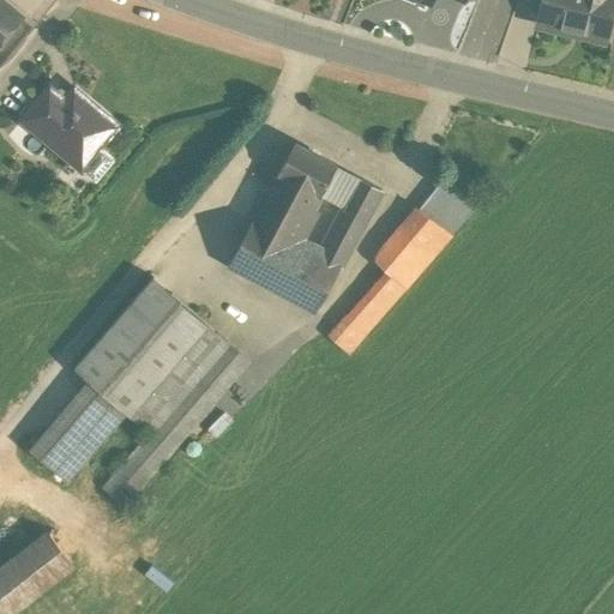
[(0,0),(0,44),(23,19),(0,0)]
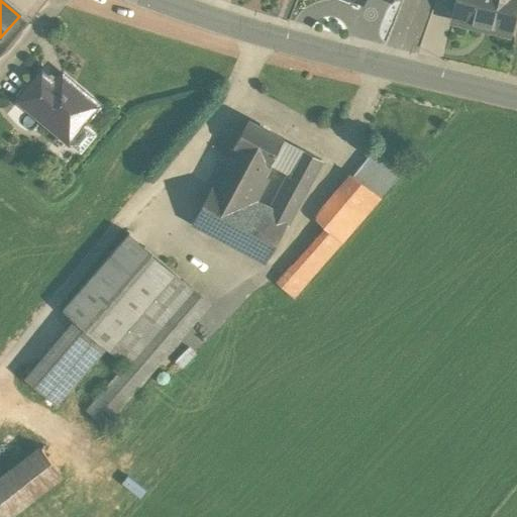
[(457,0),(453,19),(474,24),(476,18),(510,27),(516,0),(457,0)]
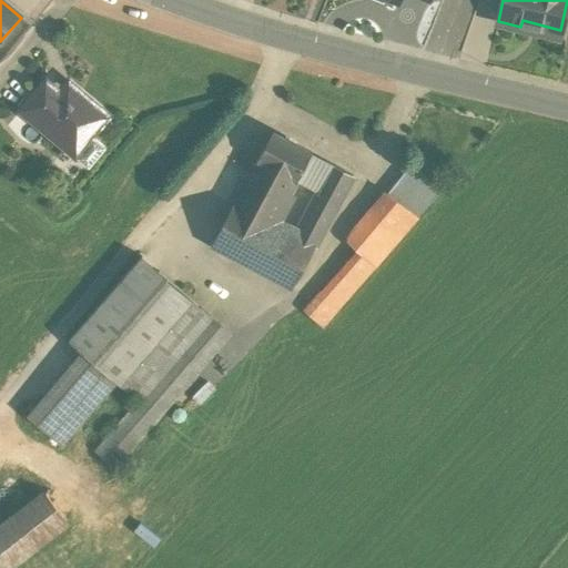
[(69,82),(60,92),(46,81),(20,112),(74,158),(91,138),(110,117),(69,82)]
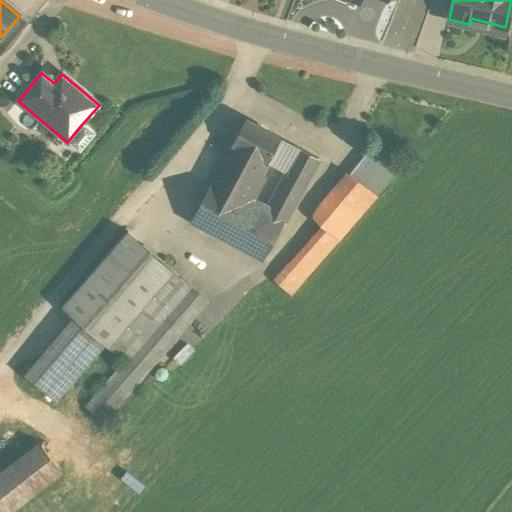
[(280,139),(245,120),(232,145),(267,164),(280,139)]
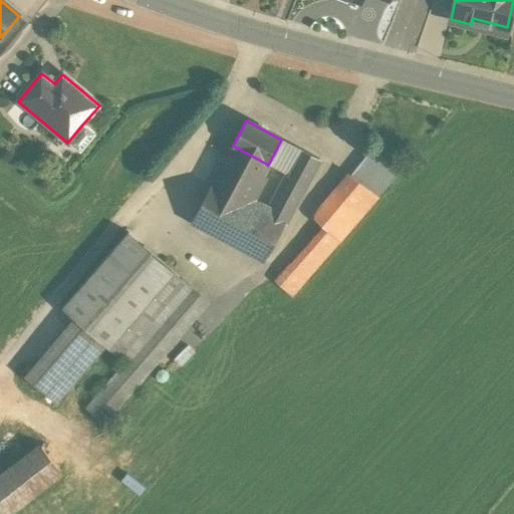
[(82,124),(67,143),(79,154),(95,136),(82,124)]
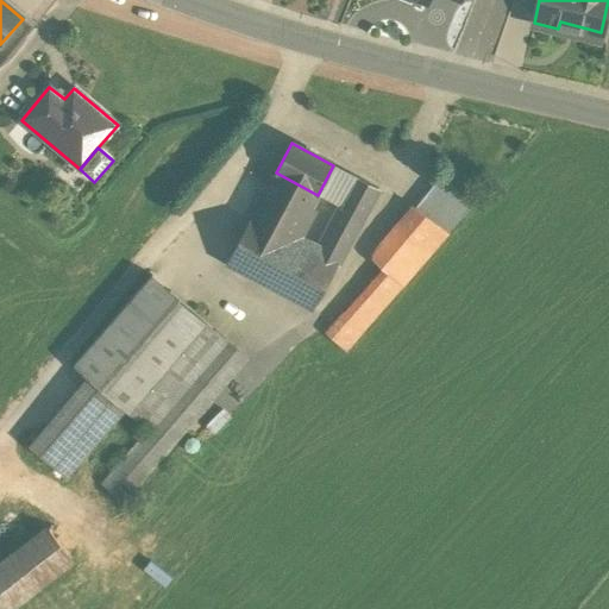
[(276,173),(250,220),(292,243),(318,195),(276,173)]
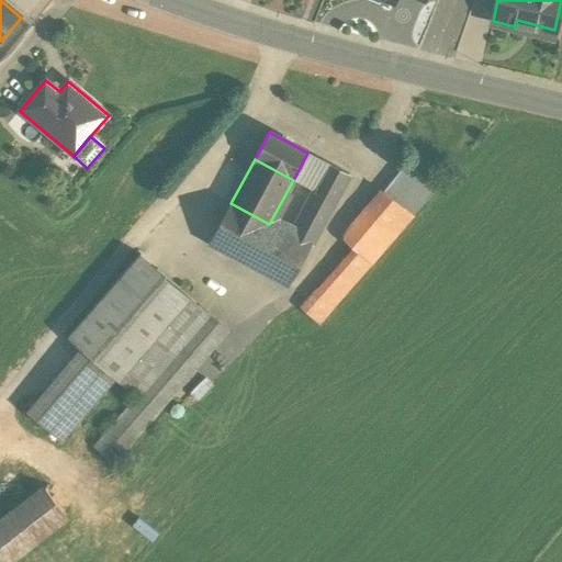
[(329,165),(316,190),(336,201),(349,176),(329,165)]
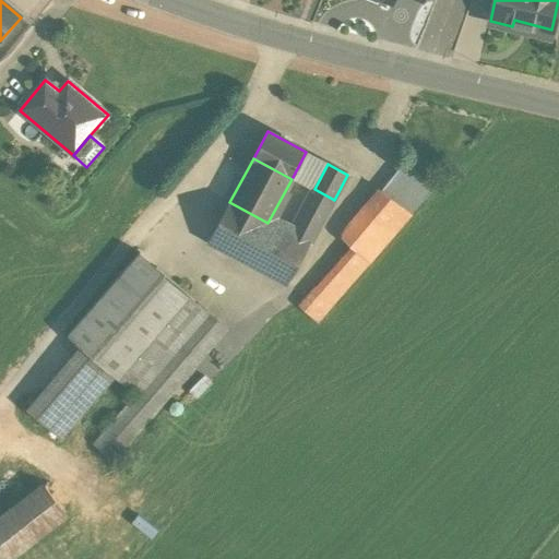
[(435,189),(403,164),(391,179),(421,203),(435,189)]
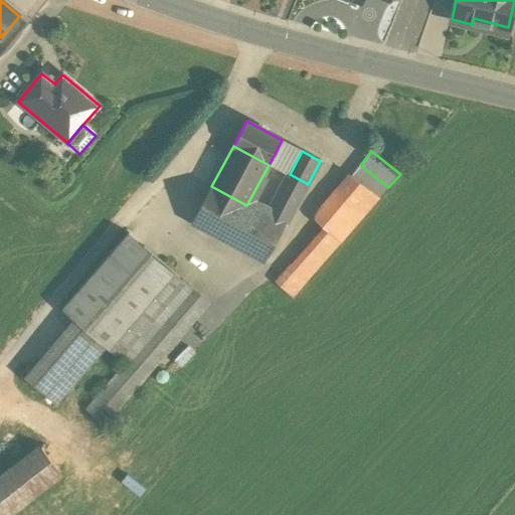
[(388,187),(360,165),(351,176),(359,182),(379,198),(388,187)]
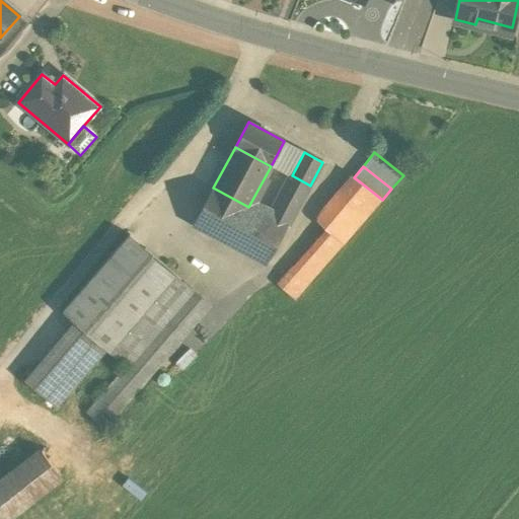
[(292,175),(277,204),(295,213),(310,186),(292,175)]
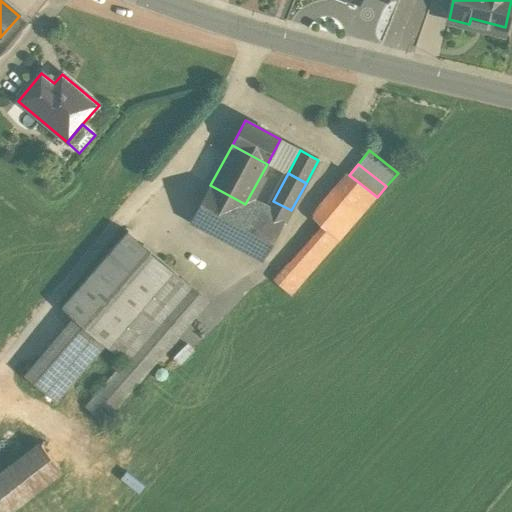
[(357,181),(319,225),(325,230),(338,241),(377,197),(357,181)]
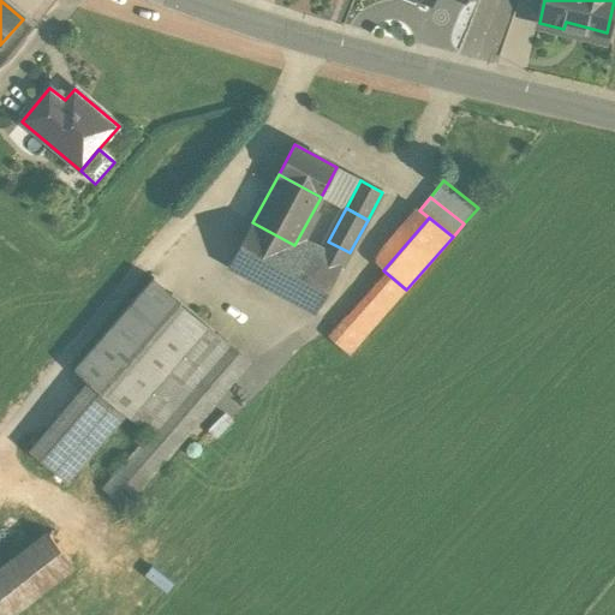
[(294,245),(252,222),(230,264),(317,312),(340,270),(318,258),(294,245)]
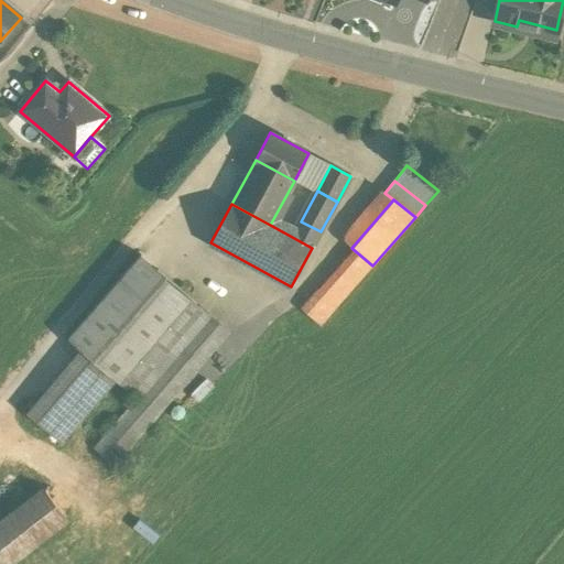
[(321,231),(301,221),(292,237),(312,248),(321,231)]
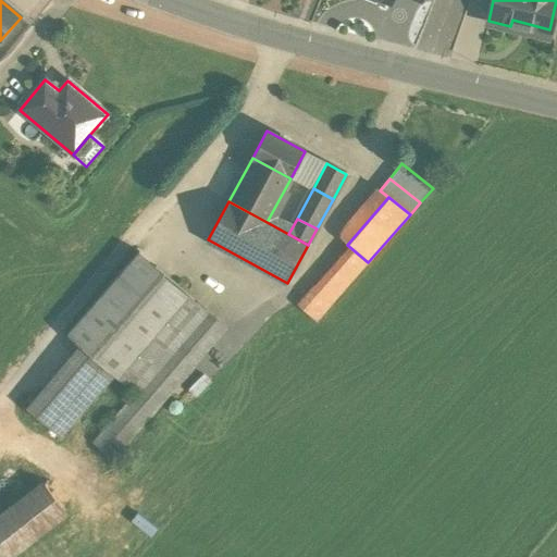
[(354,250),(318,292),(331,304),(368,262),(354,250)]
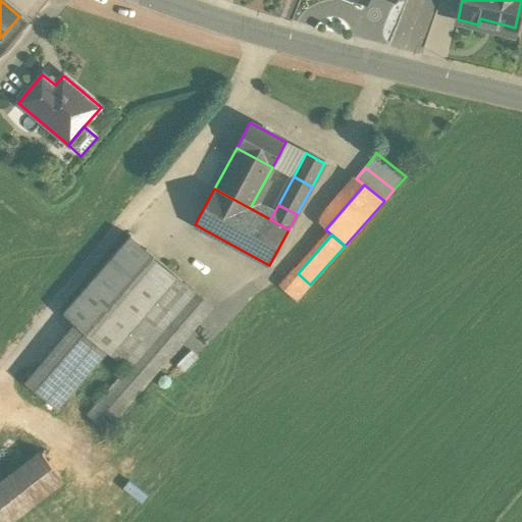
[(129,238),(63,314),(74,324),(107,353),(109,354),(176,277),(129,238)]
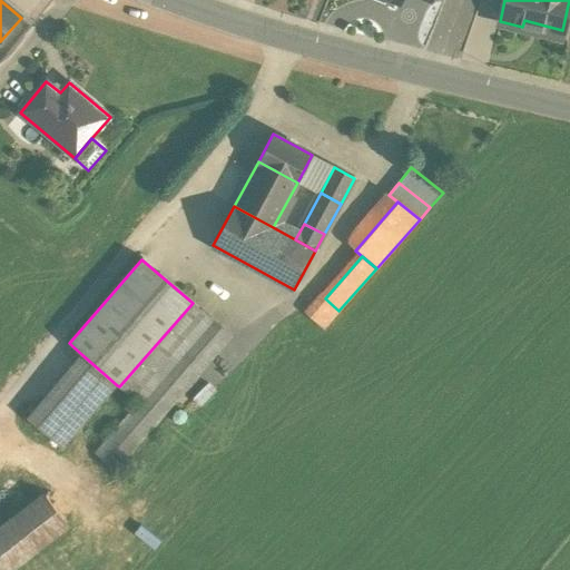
[(325,298),(321,294),(305,313),(323,330),(338,311),(325,298)]
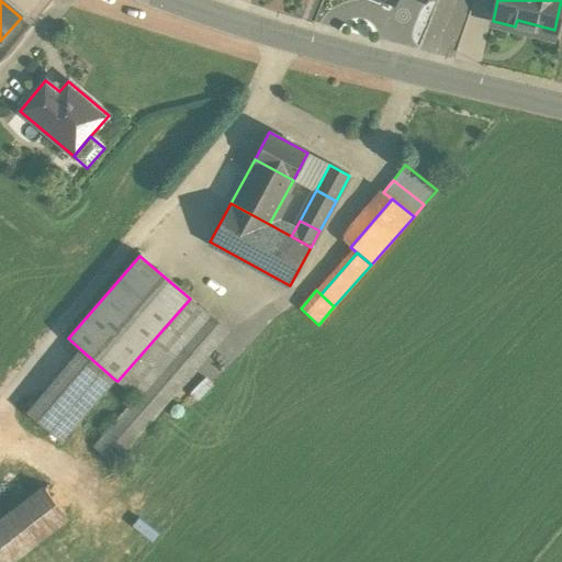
[(190,299),(117,381),(136,397),(208,314),(190,299)]
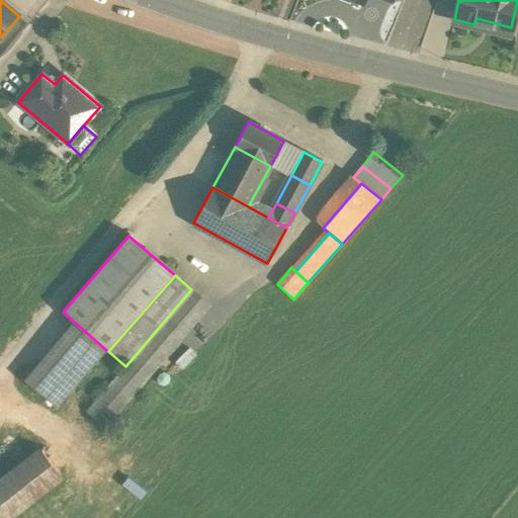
[(125,366),(86,412),(104,428),(210,306),(191,289),(125,366)]
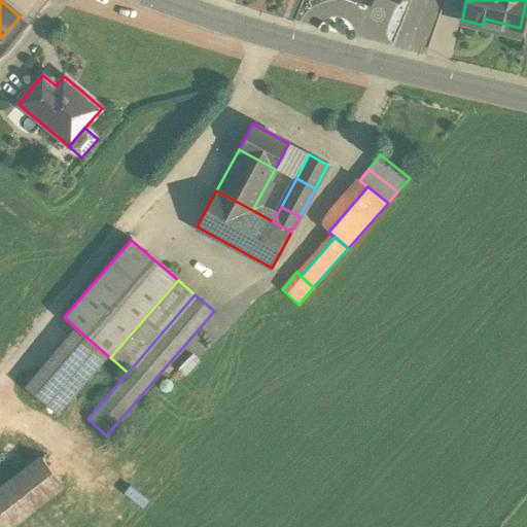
[(108,356),(75,327),(26,386),(59,414),(108,356)]
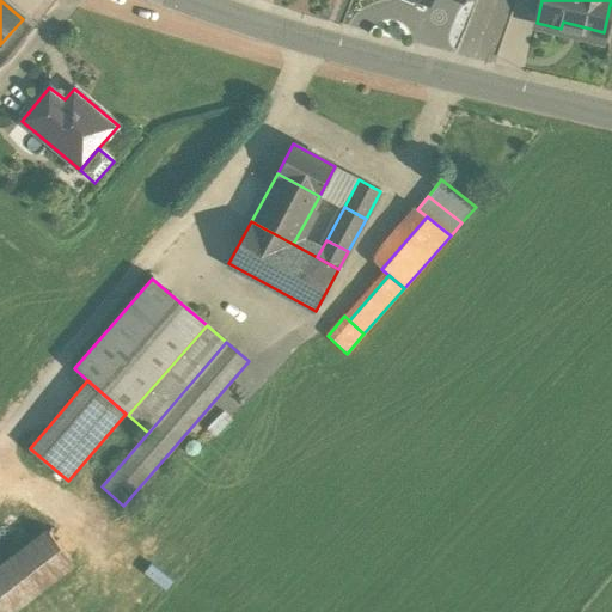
[(224,411),(207,429),(214,436),(231,420),(224,411)]
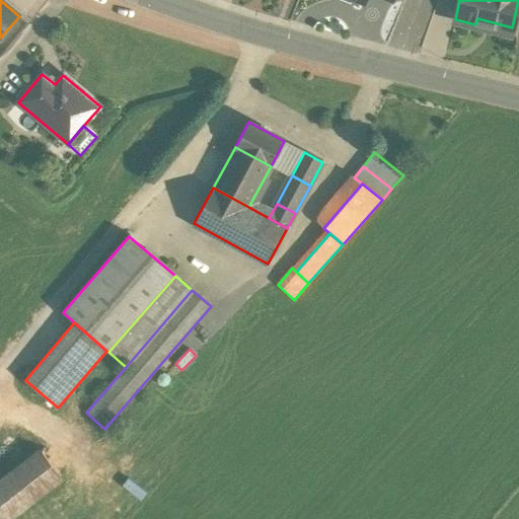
[(41,450),(0,482),(0,518),(7,518),(62,477),(41,450)]
